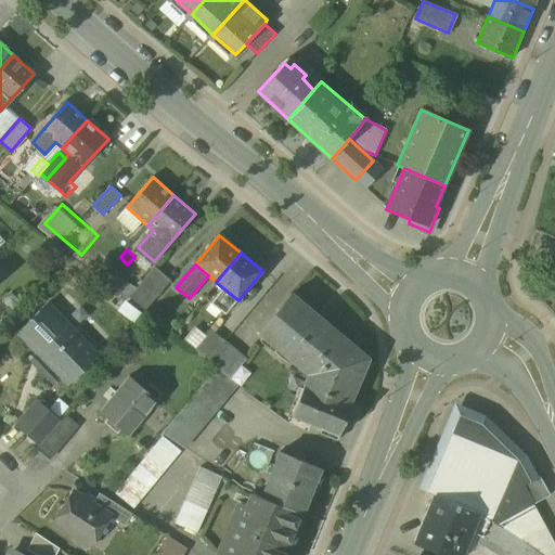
[(171,281),(155,268),(129,297),(145,311),(171,281)]
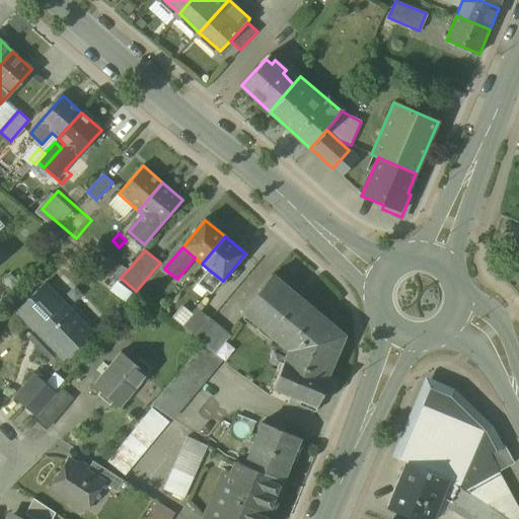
[(223,281),(209,270),(200,282),(213,293),(223,281)]
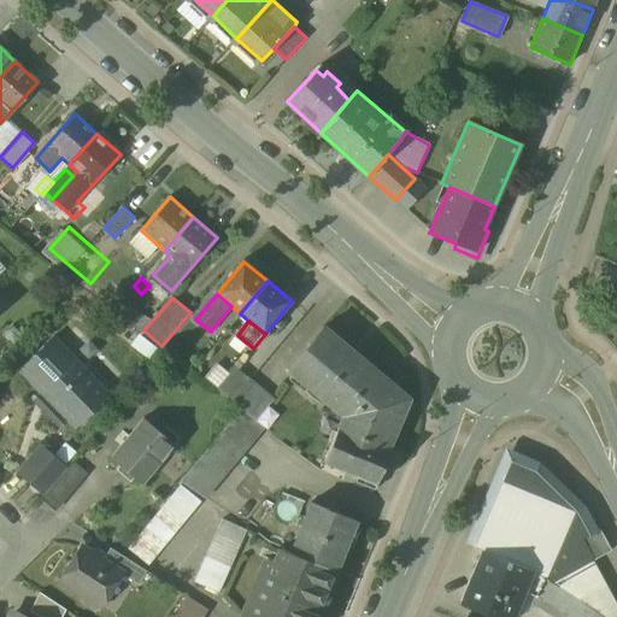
[(328,407),(366,364),(323,328),(286,372),(328,407)]
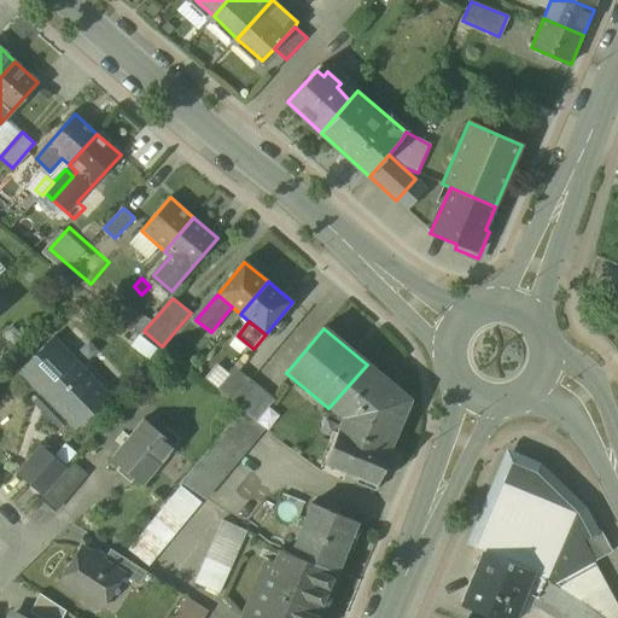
[(143,333),(134,343),(151,356),(158,347),(143,333)]
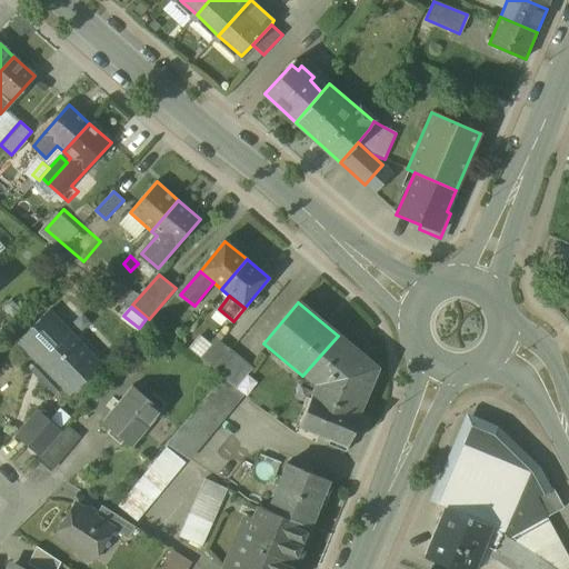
[(198,317),(188,309),(178,319),(188,328),(198,317)]
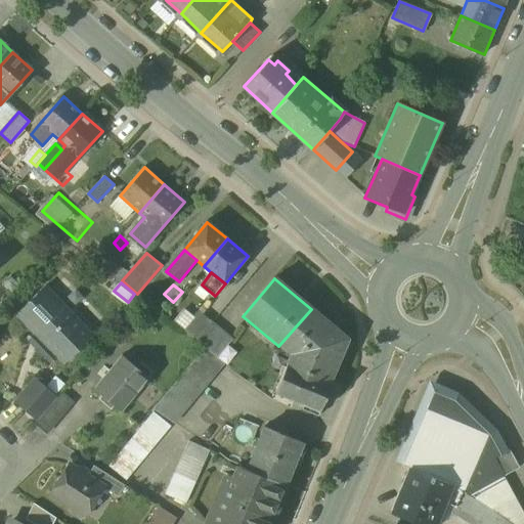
[(93,334),(46,286),(16,315),(63,363),(93,334)]
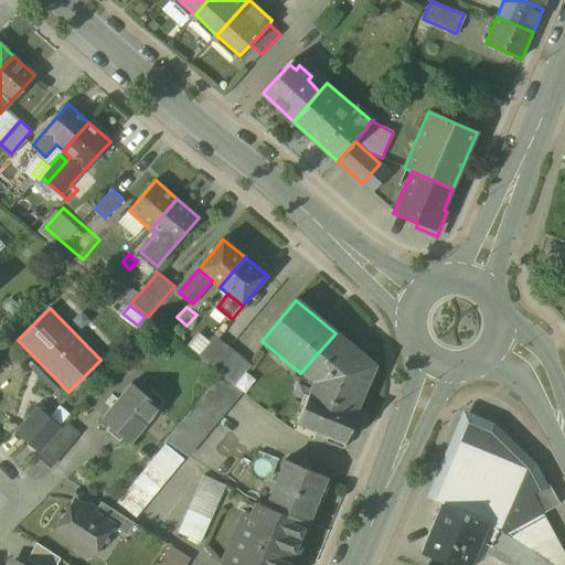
[(336,333),(300,373),(311,382),(307,391),(310,392),(324,397),(330,384),(347,392),(341,405),(358,413),(376,366),(336,333)]
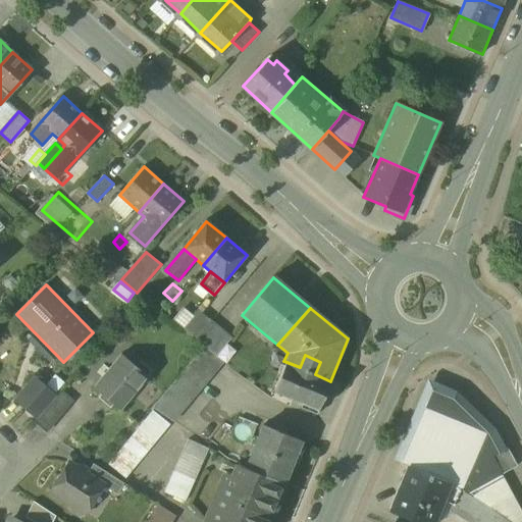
[(200,312),(184,330),(196,341),(211,321),(200,312)]
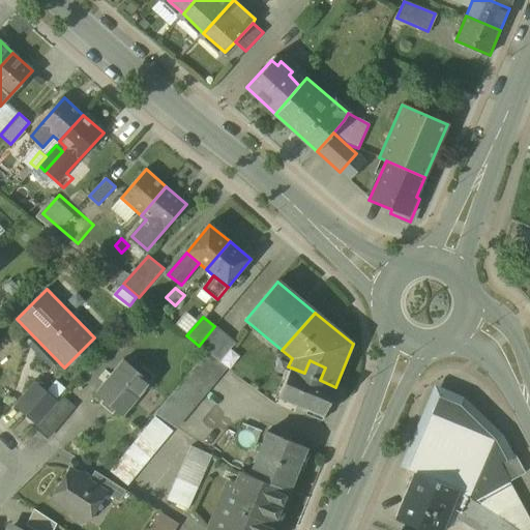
[(214,326),(199,346),(207,352),(219,361),(234,343),(214,326)]
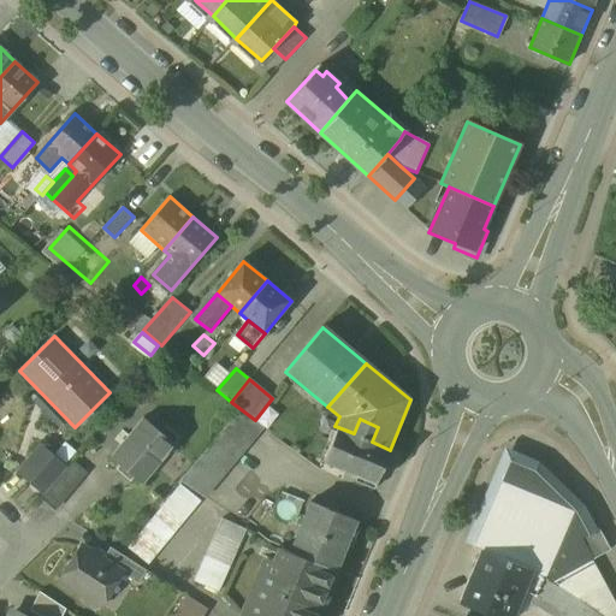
[(241,409),(181,481),(205,498),(262,426),(255,420),(241,409)]
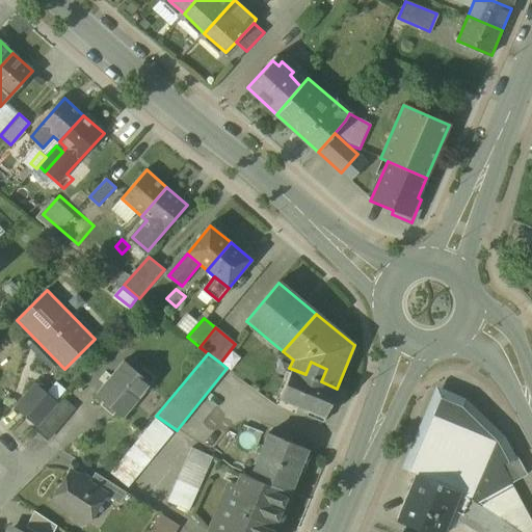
[(152,384),(124,362),(96,394),(124,418),(152,384)]
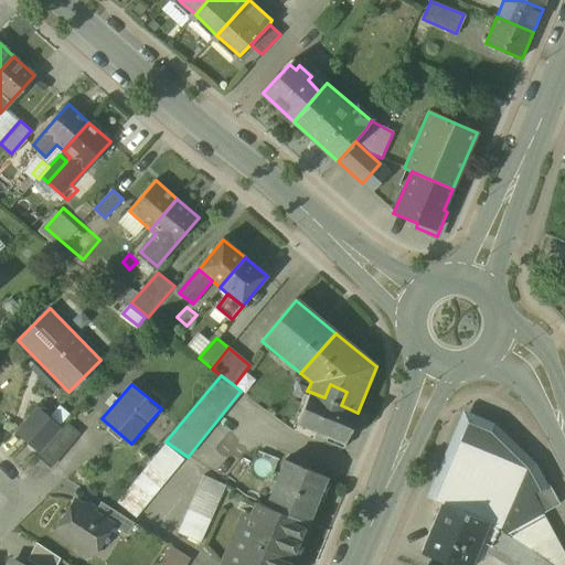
[(347,392),(330,384),(324,397),(310,392),(297,423),(328,436),(327,440),(343,448),(345,443),(350,443),(353,434),(350,430),(352,425),(356,425),(361,417),(358,413),(341,405),(347,392)]
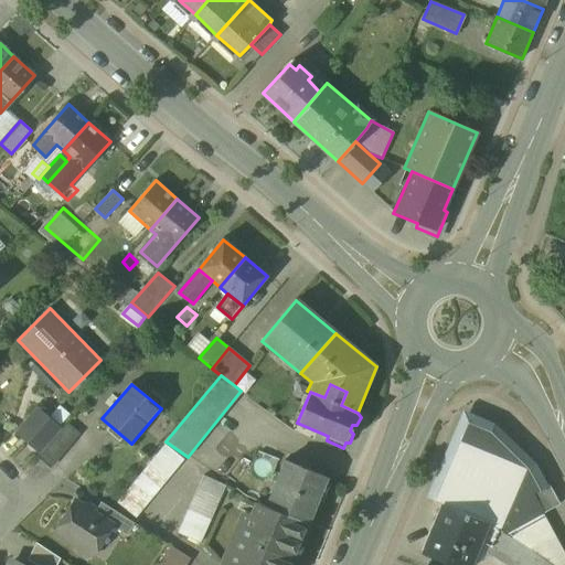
[(61,428),(36,408),(16,433),(40,454),(61,428)]
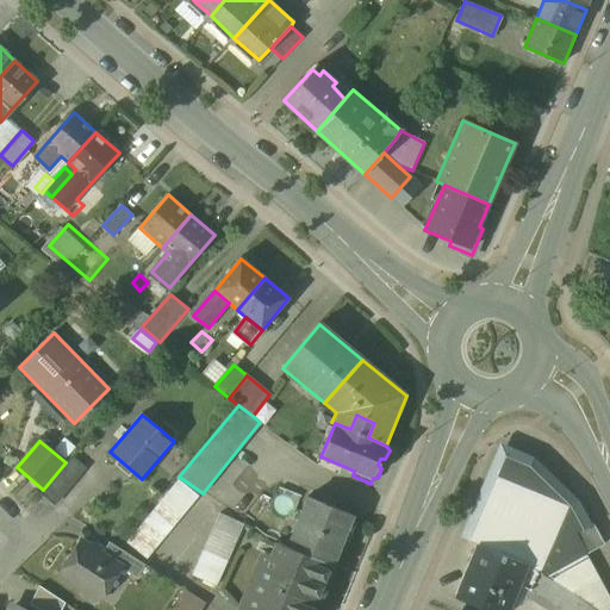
[(480,503),(584,546),(578,534),(586,529),(572,504),(529,462),(503,450),(480,503)]
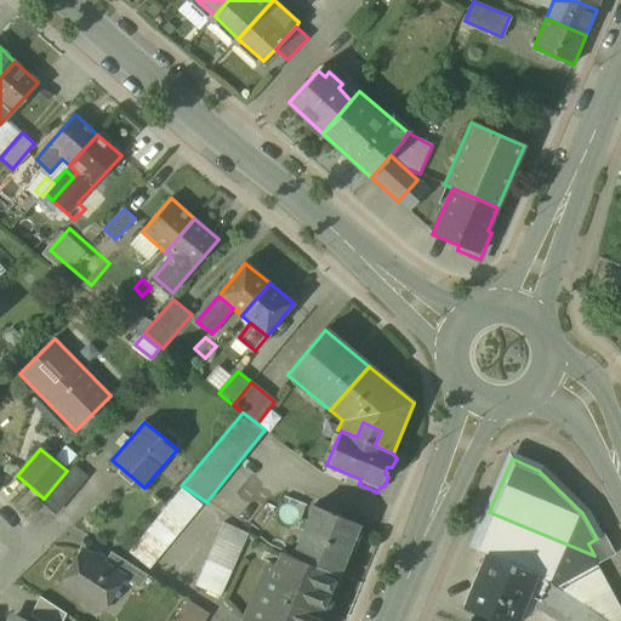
[(73,465),(41,502),(56,514),(87,478),(73,465)]
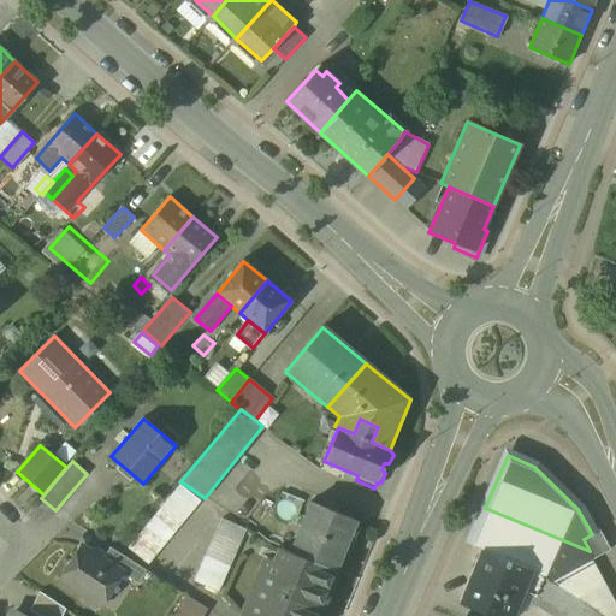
[(181,484),(128,549),(148,564),(201,501),(181,484)]
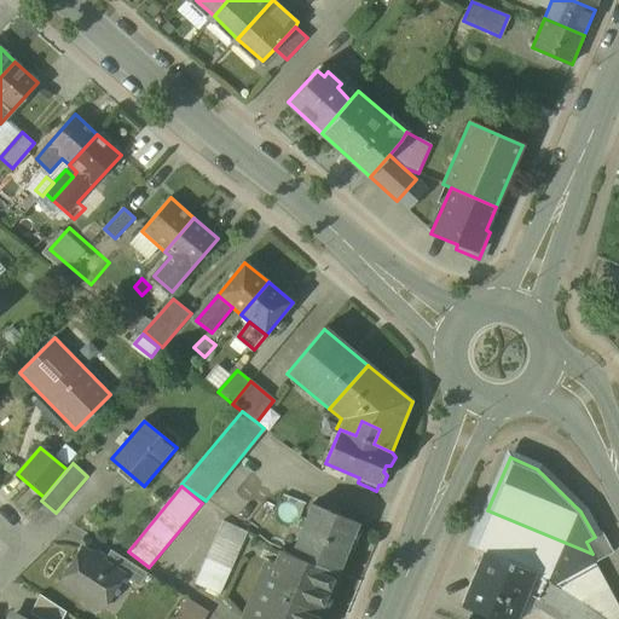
[(357,522),(312,504),(291,554),(336,573),(357,522)]
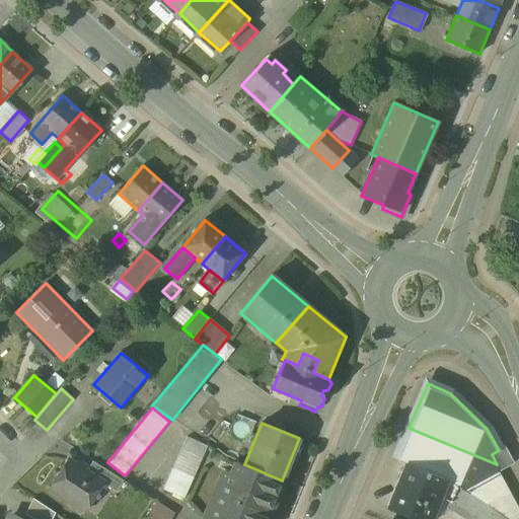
[(497,464),(409,428),(395,458),(406,462),(444,477),(447,480),(456,486),(500,513),(509,518),(518,518),(518,510),(499,471),(501,471),(497,464)]
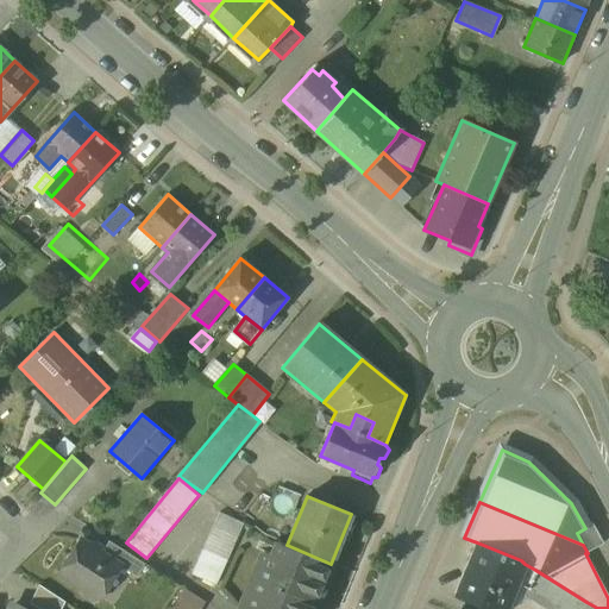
[(220,513),(192,575),(215,585),(244,523),(220,513)]
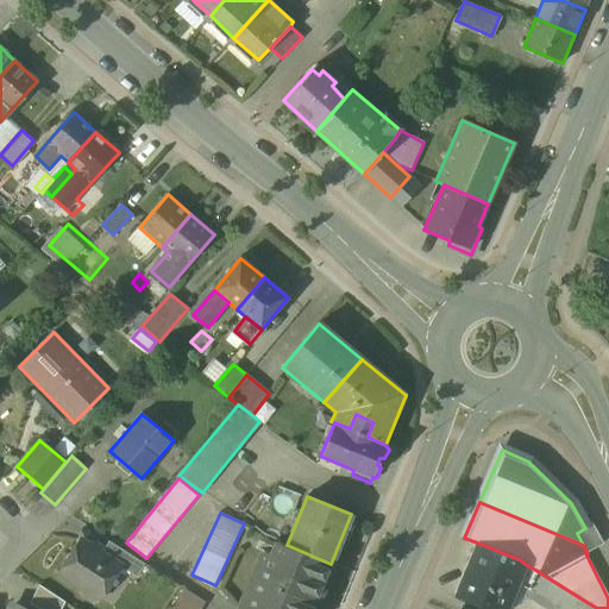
[(101,553),(81,540),(60,573),(82,588),(85,596),(92,601),(100,600),(120,567),(121,566),(101,553)]
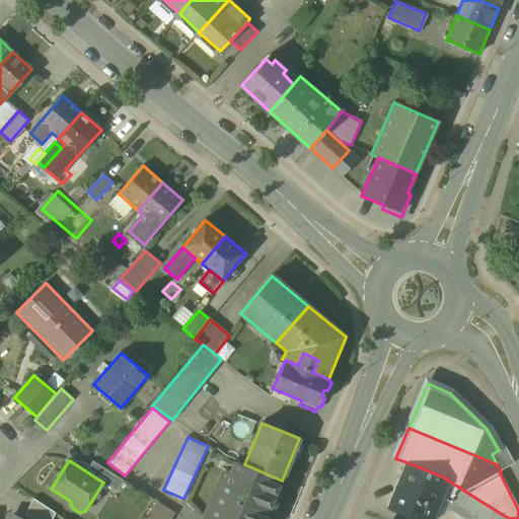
[(124,482),(92,461),(86,471),(103,483),(102,484),(117,493),(124,482)]
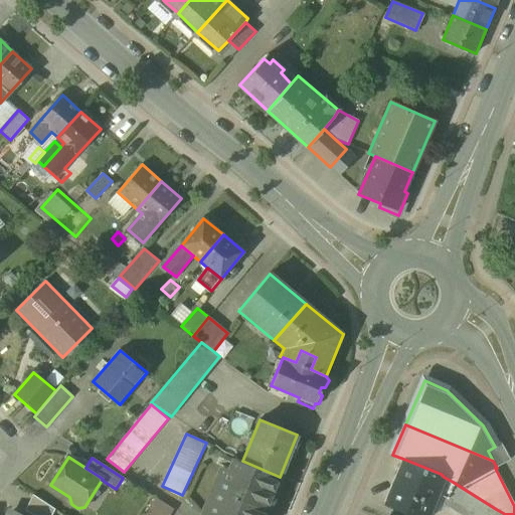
[(242,461),(235,458),(230,470),(223,467),(203,514),(264,514),(280,477),(242,461)]
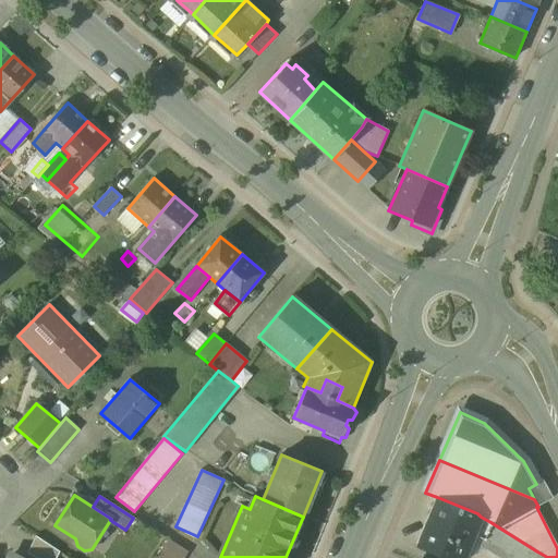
[(477,513),(437,497),(417,547),(445,557),(463,557),(468,549),(473,535),(481,517),(477,513)]
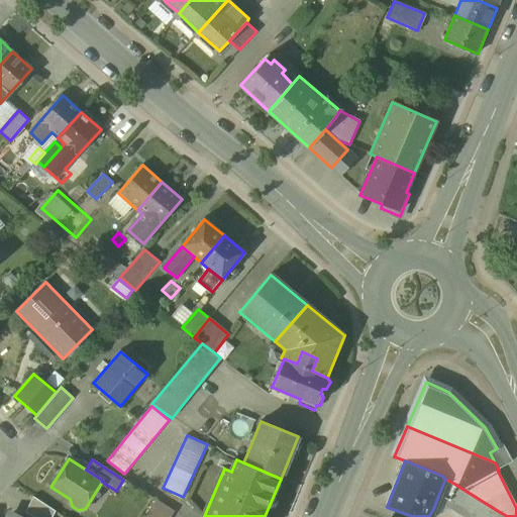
[(454,484),(445,479),(438,496),(448,500),(454,484)]
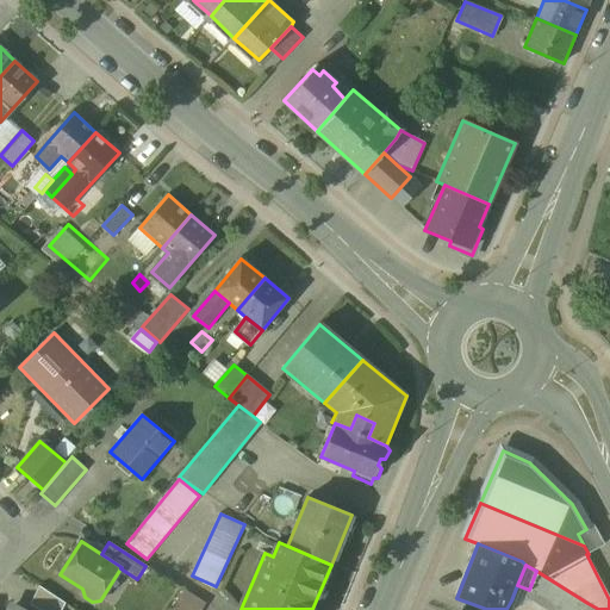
[(583,609),(587,603),(536,571),(529,590),(526,597),(529,598),(546,609),(583,609)]
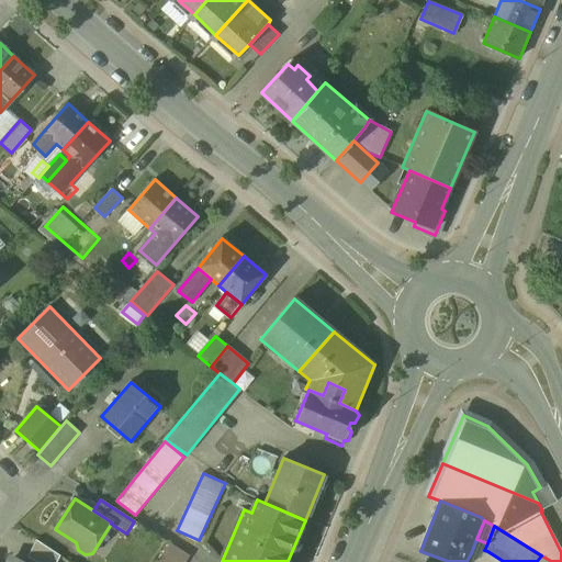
[(56,561),(60,555),(36,539),(27,557),(37,561),(56,561)]
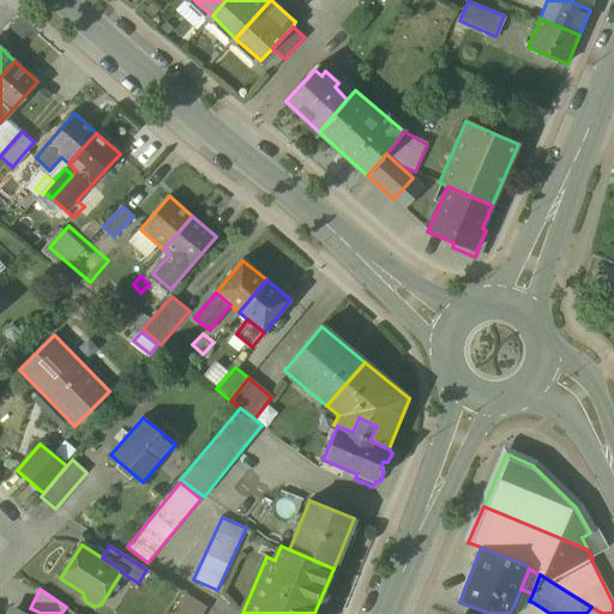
[(533,594),(521,589),(515,605),(529,611),(533,602),(529,601),(533,594)]
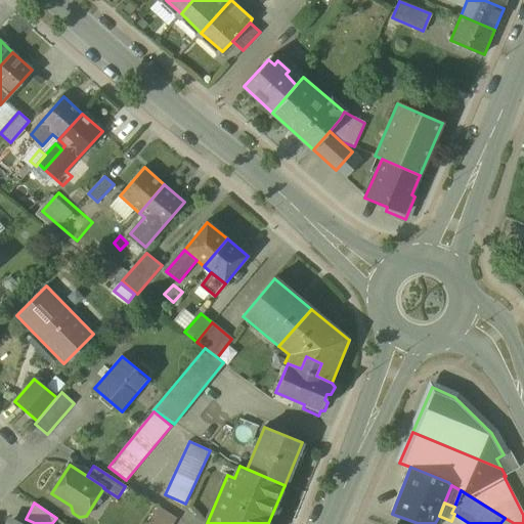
[(173,523),(177,519),(158,507),(146,523),(173,523)]
